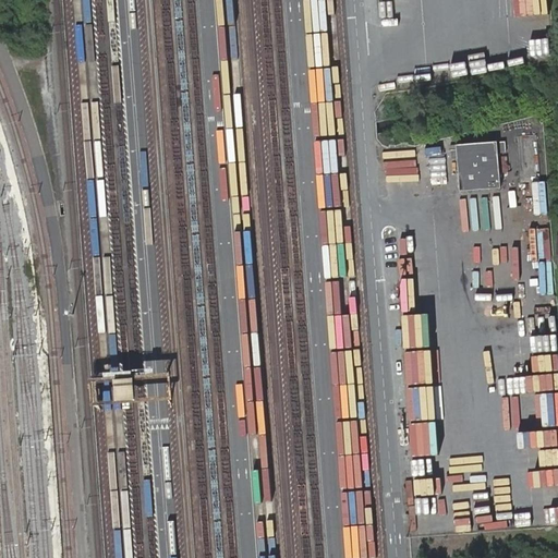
[(548,0),(520,0),(520,14),(548,14),(548,0)]
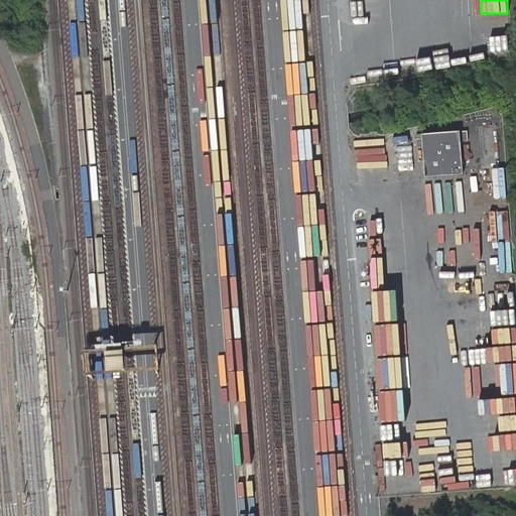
[(497,30),(508,30),(507,16),(497,16),(497,30)]
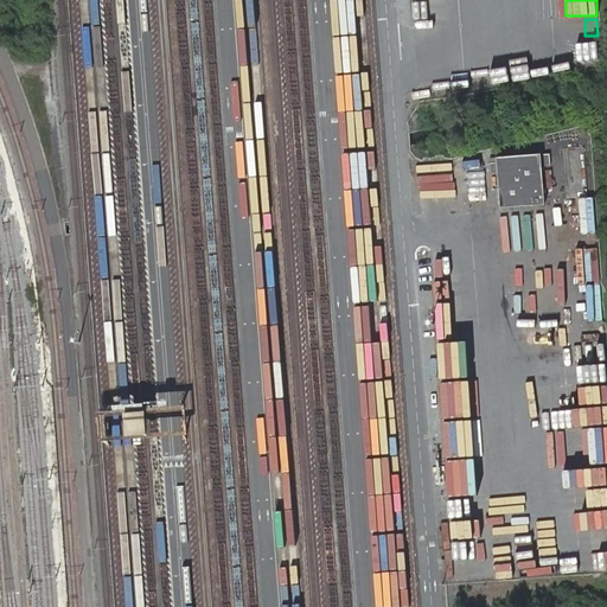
[(569,43),(570,61),(594,59),(593,42),(569,43)]
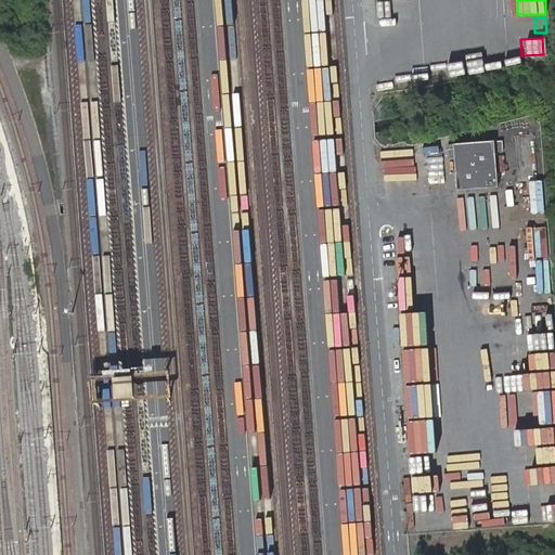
[(494,141),(454,144),(457,191),(499,188),(494,141)]
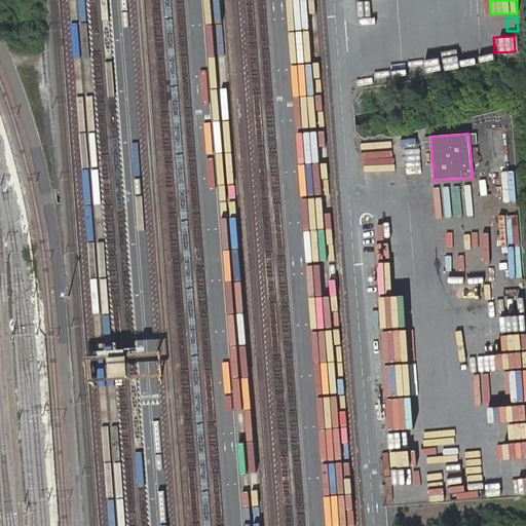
[(413,471),(400,471),(400,484),(393,484),(393,501),(413,501),(413,471)]
